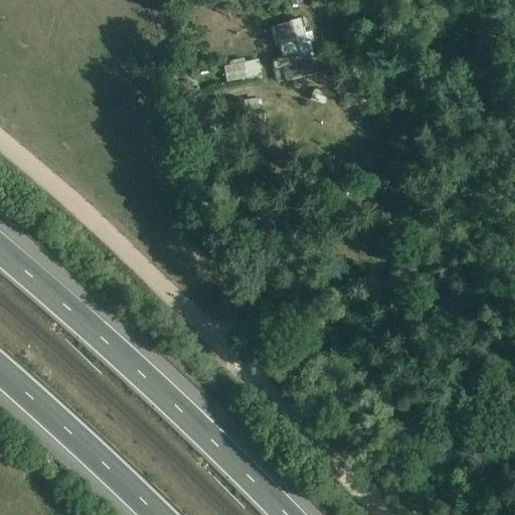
[(300,18),(290,21),(290,22),(274,26),(280,46),(296,42),(299,53),(275,59),(277,70),(284,68),(287,80),(318,72),(315,60),(312,60),(300,18)]
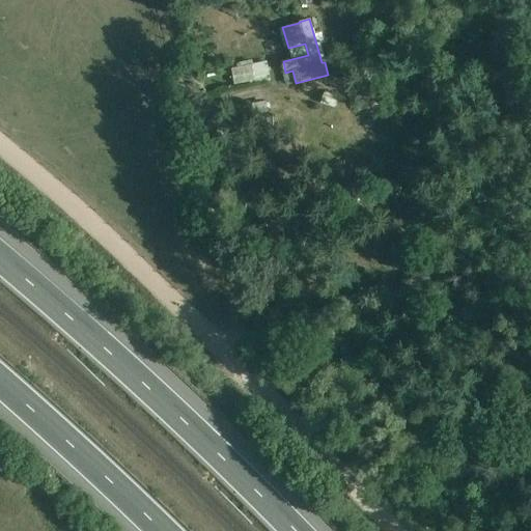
[(274,35),(260,38),(264,56),(277,53),(274,35)]
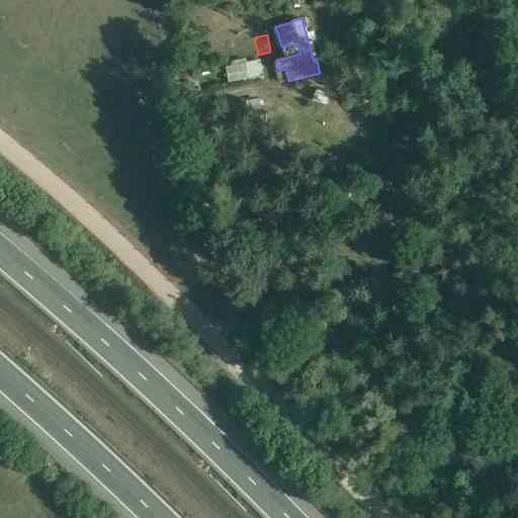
[(246,63),(225,67),(229,83),(249,78),(246,63)]
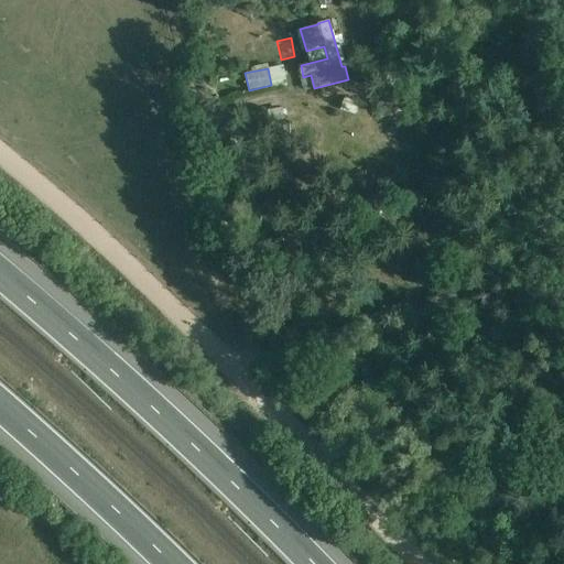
[(445,252),(413,259),(419,288),(433,284),(435,294),(426,296),(429,310),(457,303),(445,252)]
